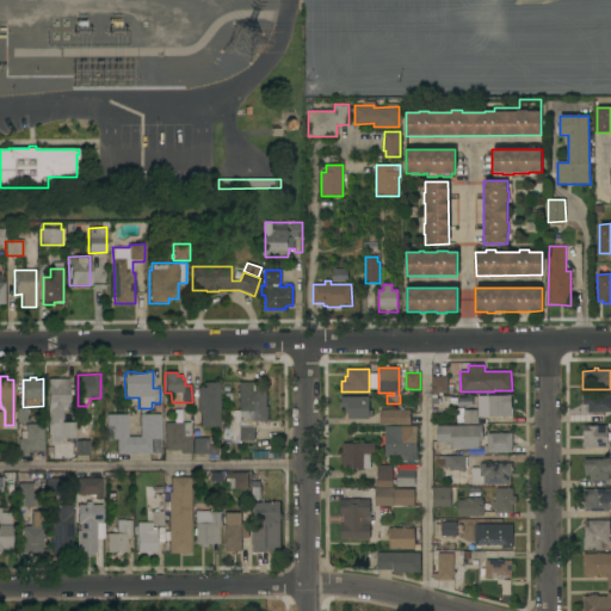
[(432,377),(448,377),(448,393),(443,393),(443,396),(438,396),(438,394),(437,394),(437,399),(431,399),(432,377)]
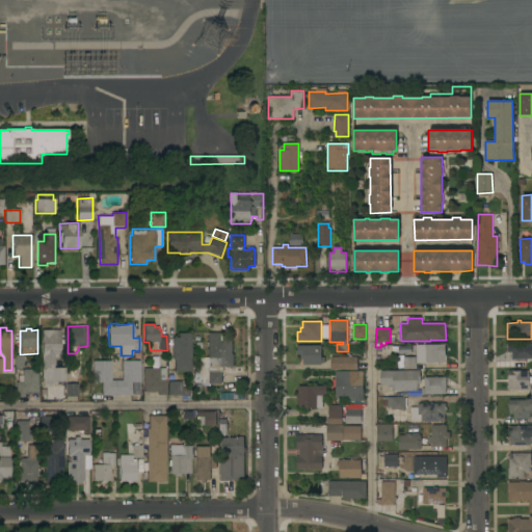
[(42,368),(42,330),(59,329),(60,355),(58,355),(58,356),(54,357),(54,365),(54,368),(64,368),(65,382),(56,382),(56,383),(52,383),(52,387),(43,387),(43,383),(42,383),(42,368)]
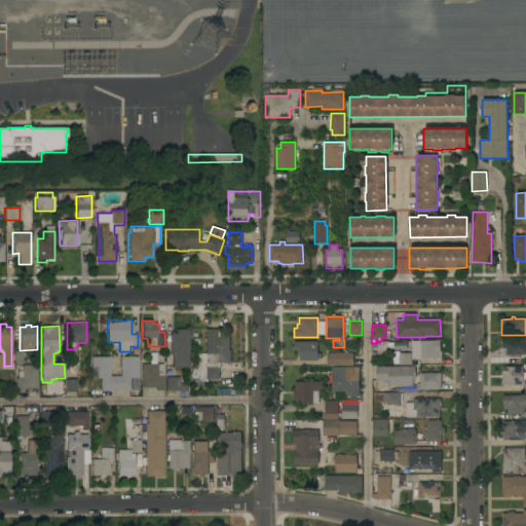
[(189,367),(172,367),(172,355),(170,355),(170,334),(176,334),(176,330),(189,329),(189,367)]
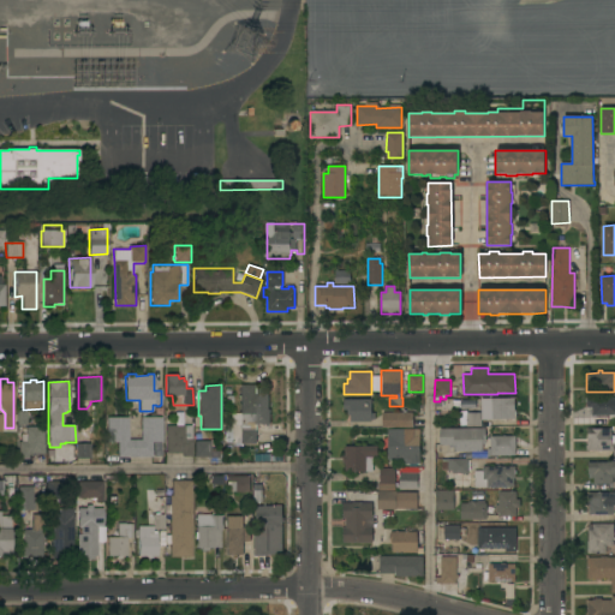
[(268,410),(270,410),(270,424),(263,424),(263,429),(260,429),(260,425),(254,425),(254,429),(256,429),(256,445),(240,445),(240,446),(233,446),(233,443),(231,443),(231,413),(239,413),(239,384),(254,384),(254,394),(268,394),(268,410)]
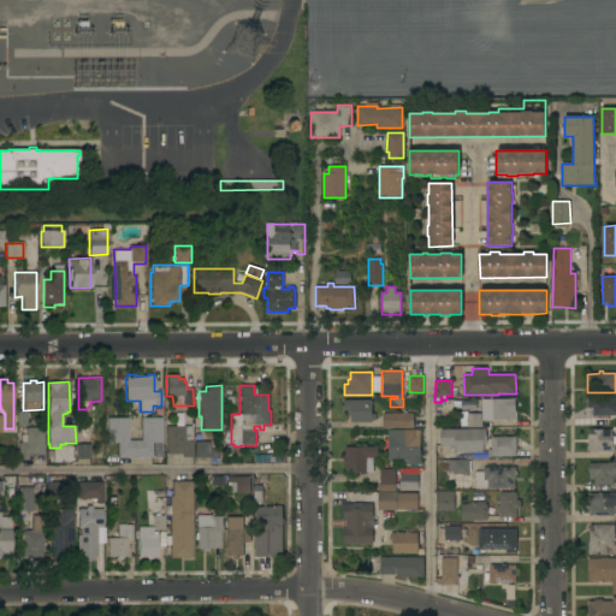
[(487,421),(486,400),(511,400),(511,398),(515,398),(515,412),(516,412),(516,420),(487,421)]
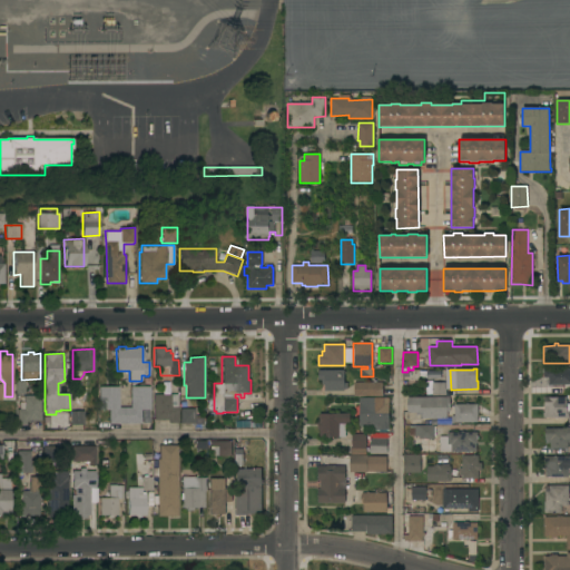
[(569,385),(549,385),(549,377),(543,377),(543,369),(569,369),(569,385)]
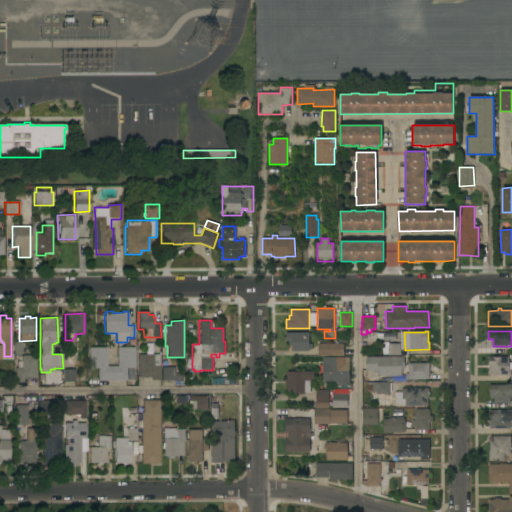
[(309,332),(309,344),(312,344),(312,350),(309,350),(309,351),(291,351),(291,345),(289,345),(289,341),(286,341),(286,333),(309,332)]
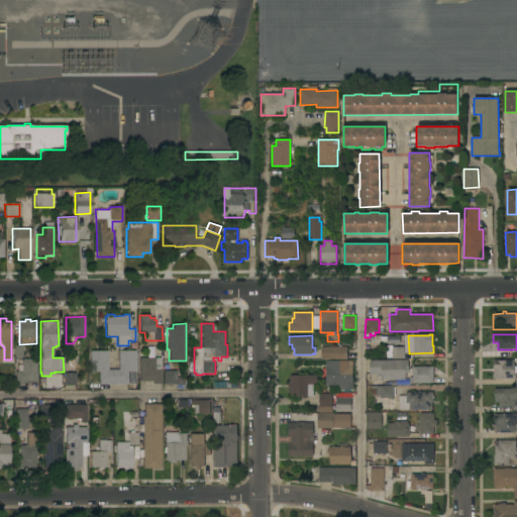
[(338,346),(338,344),(341,344),(341,346),(347,346),(347,359),(321,359),(321,347),(338,346)]
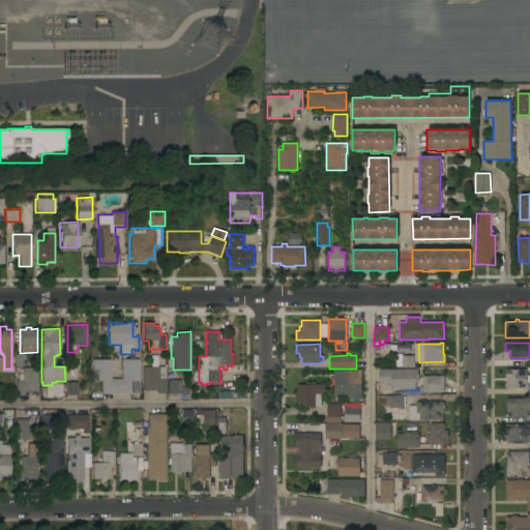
[(23,366),(15,366),(15,354),(23,354),(23,366)]
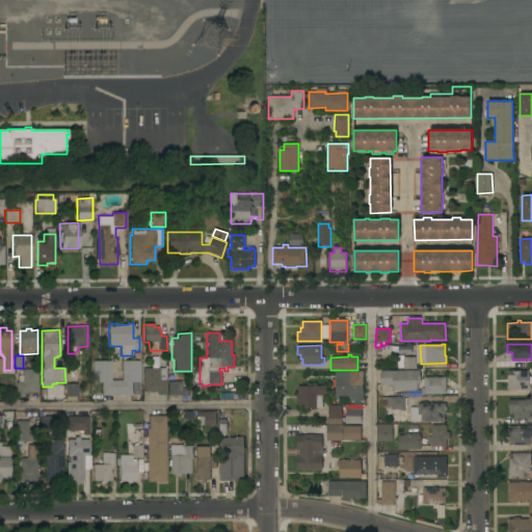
[(417,356),(417,369),(403,369),(402,357),(417,356)]
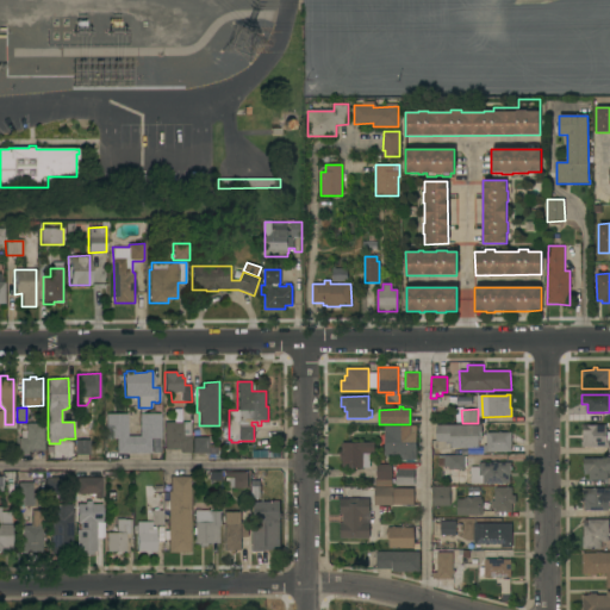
[(106,415),(126,414),(128,436),(139,436),(139,414),(161,414),(161,439),(150,439),(150,454),(117,454),(116,439),(106,439),(106,415)]
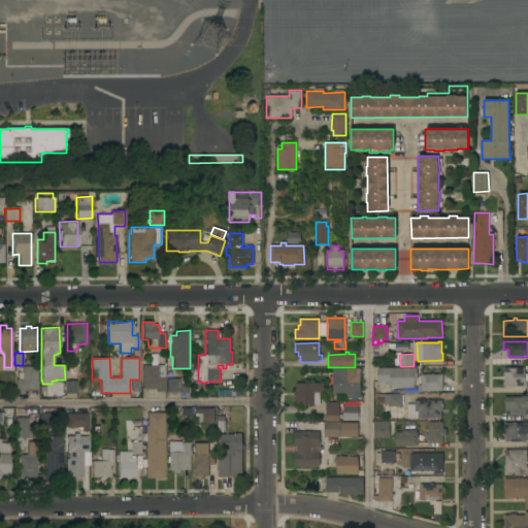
[(142,365),(143,365),(143,361),(165,361),(165,370),(164,370),(165,392),(156,392),(156,389),(142,390),(142,365)]
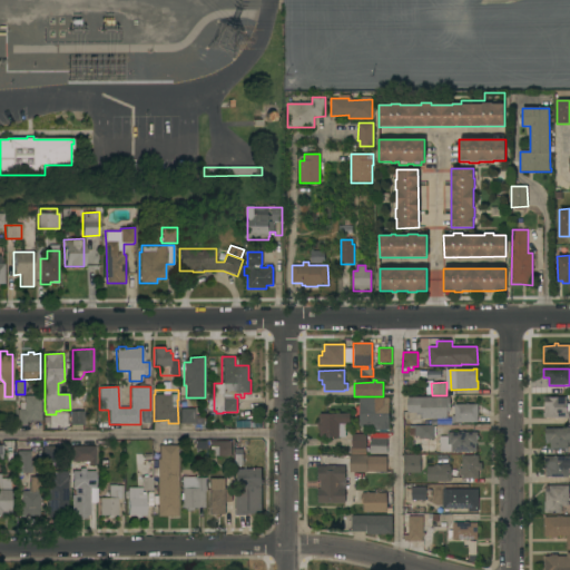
[(40,421),(26,421),(26,425),(17,425),(17,410),(19,410),(19,402),(23,402),(23,395),(40,395),(40,421)]
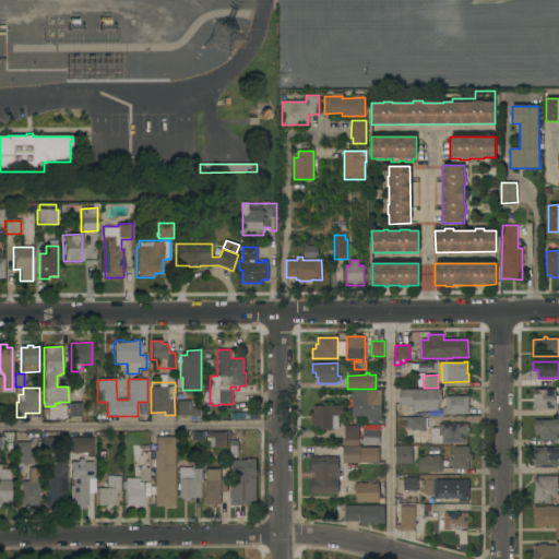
[(441,390),(441,393),(443,393),(443,400),(441,400),(441,403),(438,403),(438,411),(435,411),(435,412),(428,412),(428,411),(413,411),(413,405),(400,405),(400,390),(441,390)]
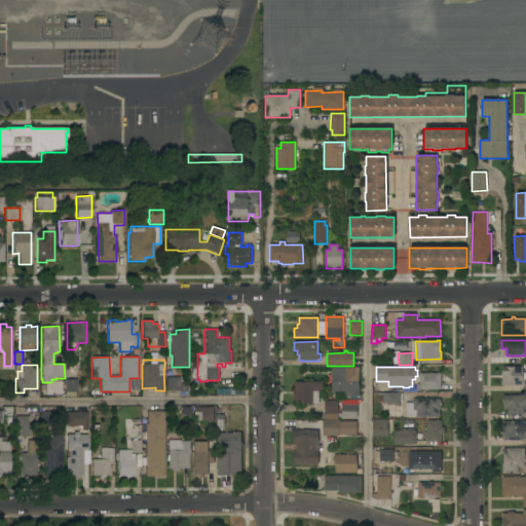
[(523,367),(523,373),(525,373),(525,379),(525,385),(502,386),(502,375),(502,367),(523,367)]
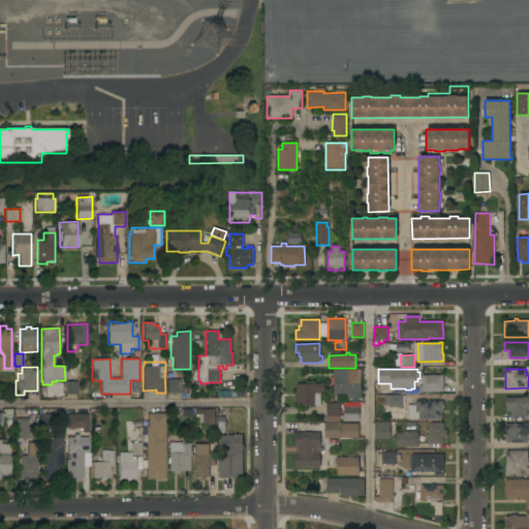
[(362,370),(361,399),(348,399),(348,396),(334,396),(334,370),(362,370)]
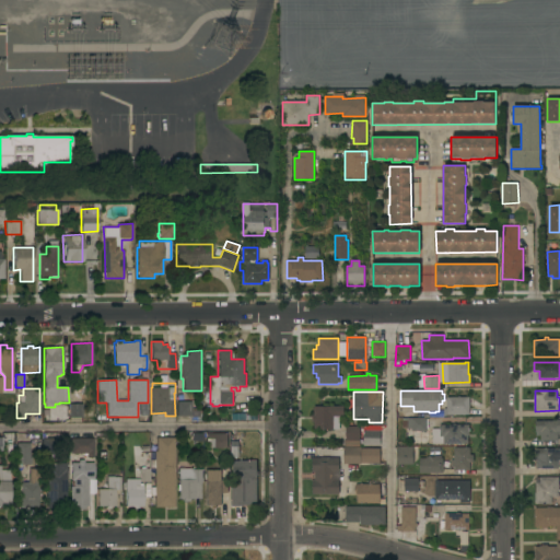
[(469,397),(469,415),(444,416),(444,408),(446,408),(446,397),(469,397)]
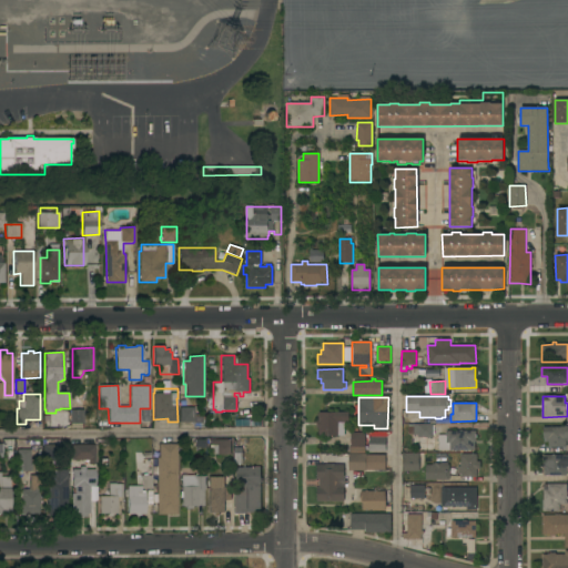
[(179,407),(194,407),(194,416),(203,416),(204,427),(193,428),(192,424),(192,423),(179,423),(179,407)]
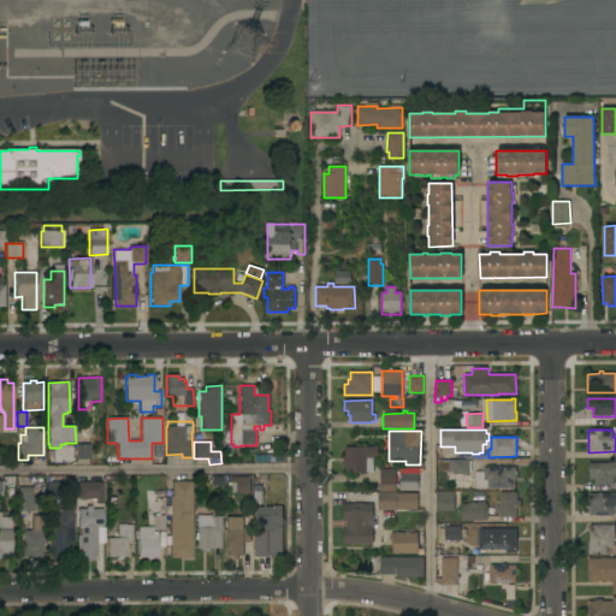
[(76,445),(90,444),(90,460),(76,460),(76,445)]
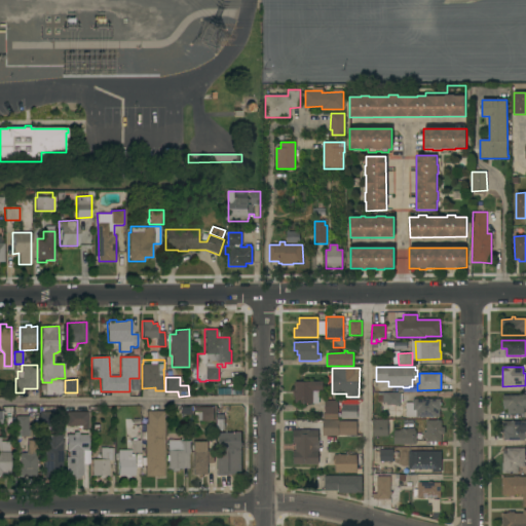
[(295,397),(294,397),(293,389),(295,389),(295,382),(323,381),(324,391),(318,391),(318,404),(295,404),(295,397)]
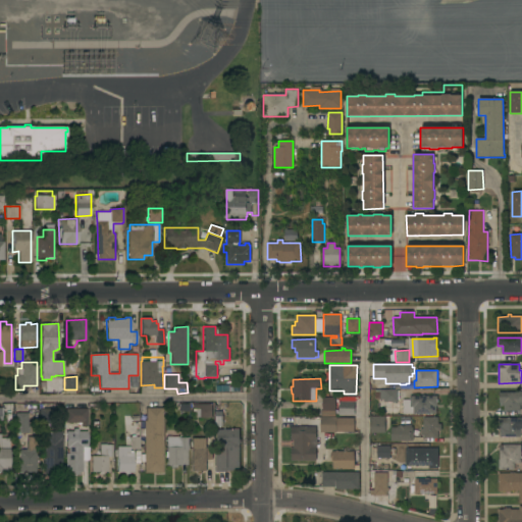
[(383,403),(383,399),(375,400),(375,390),(380,390),(380,389),(398,389),(398,402),(383,403)]
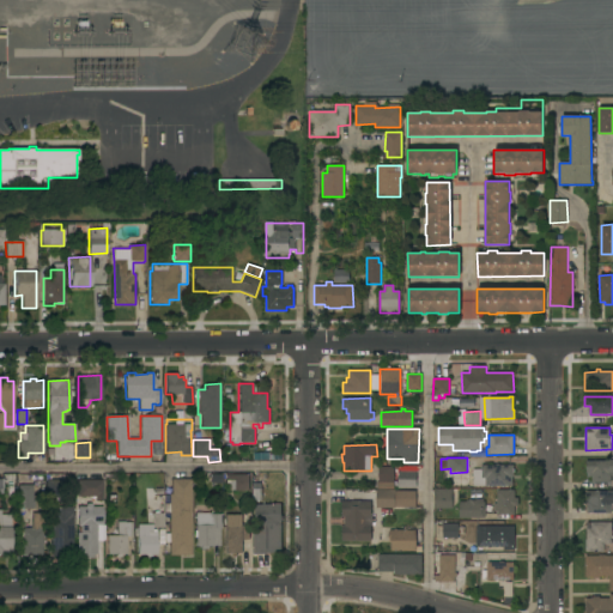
[(610,461),(610,460),(612,460),(612,475),(611,475),(611,483),(592,483),(592,477),(589,477),(589,473),(586,473),(586,461),(610,461)]
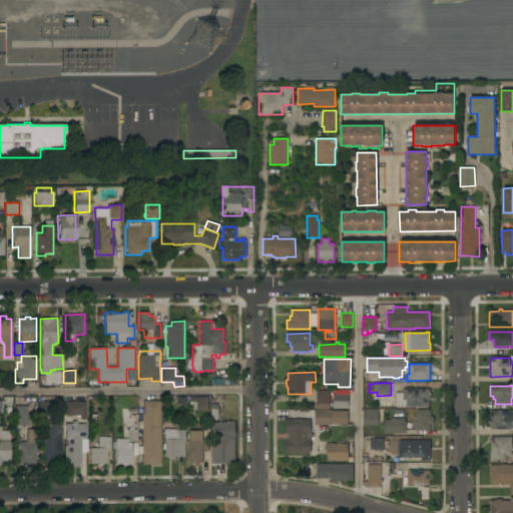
[(430,389),(430,399),(428,399),(428,406),(426,406),(426,407),(406,407),(396,407),(396,393),(403,393),(403,390),(430,389)]
